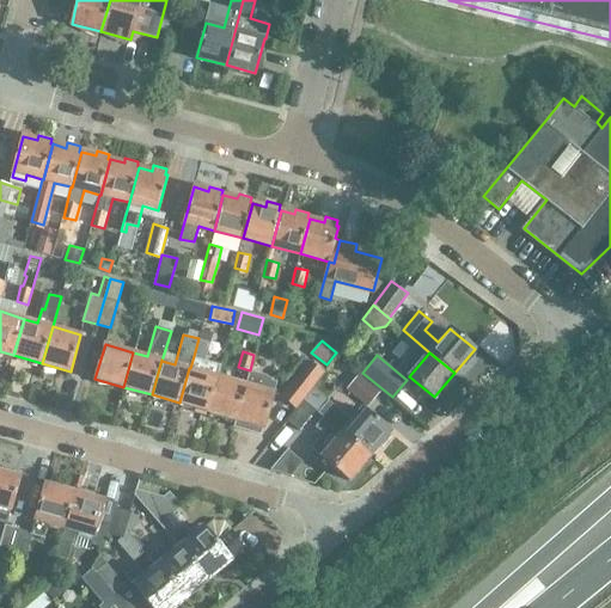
[(208,411),(218,376),(221,363),(194,356),(190,368),(189,368),(179,403),(208,411)]
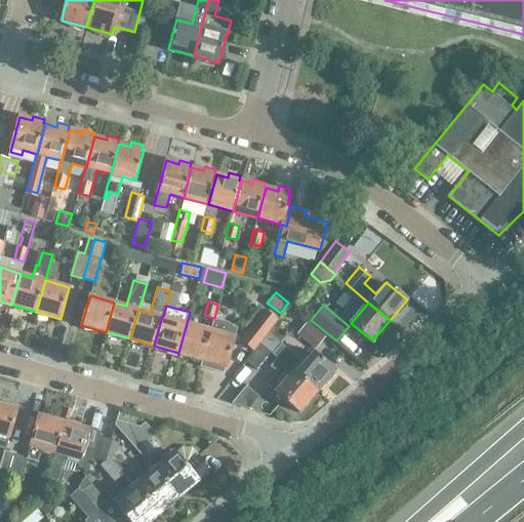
[(255,349),(259,343),(268,332),(279,319),(269,311),(257,324),(245,340),(255,349)]
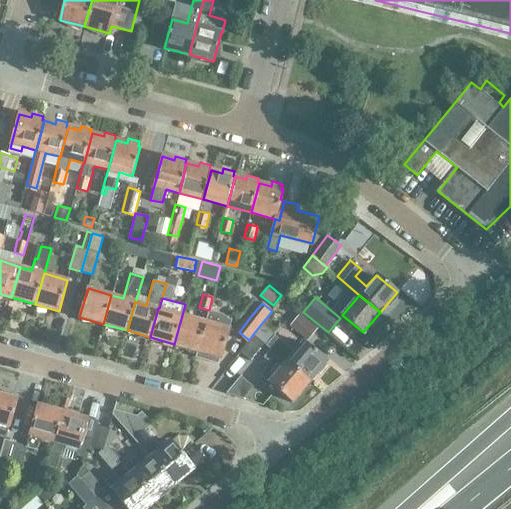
[(308,339),(318,327),(300,312),(290,325),(308,339)]
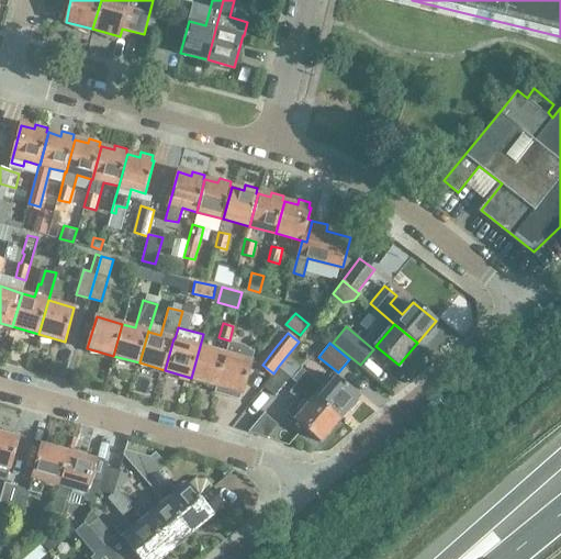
[(216,386),(226,354),(200,346),(191,378),(216,386)]
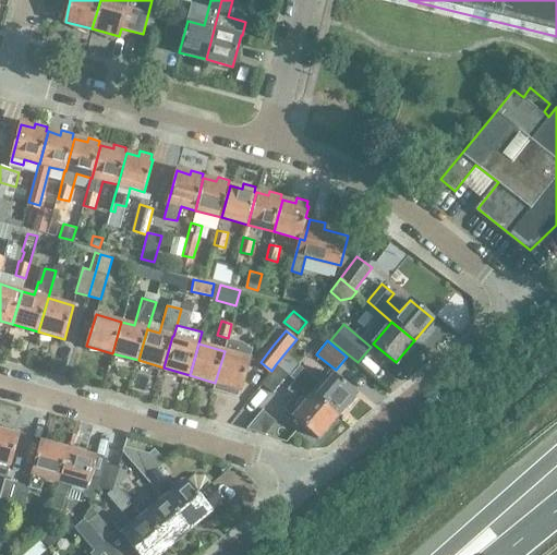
[(241,389),(250,358),(253,348),(241,345),(239,354),(225,351),(215,383),(214,388),(228,393),(230,386),(241,389)]
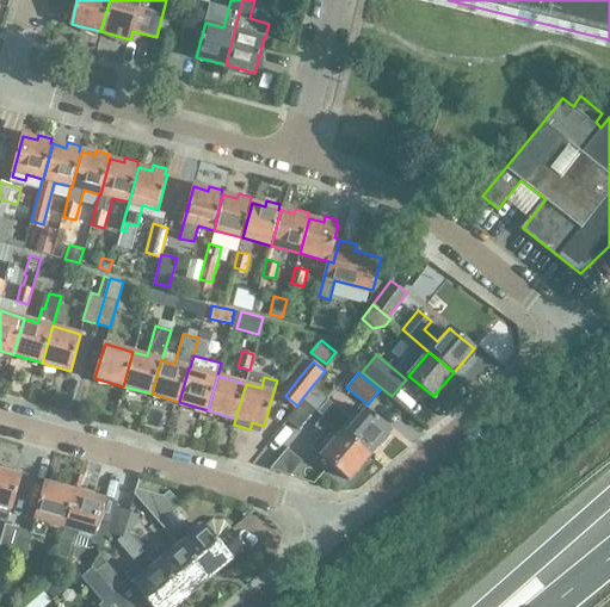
[(315,409),(302,398),(297,406),(287,419),(300,428),(309,416),(315,409)]
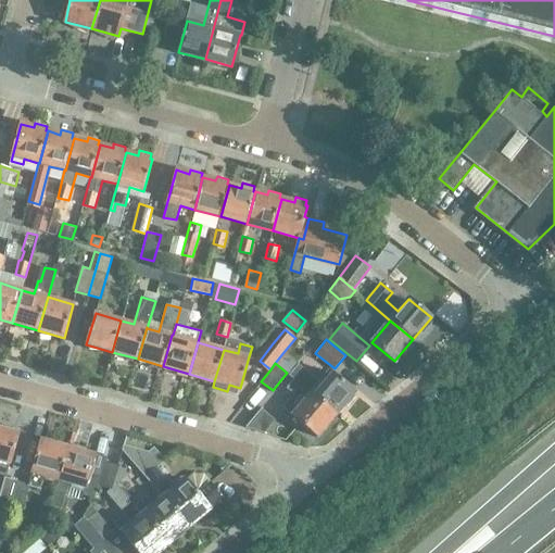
[(330,372),(320,382),(299,364),(289,374),(294,378),(336,414),(345,403),(348,405),(355,396),(353,394),(354,392),(330,372)]
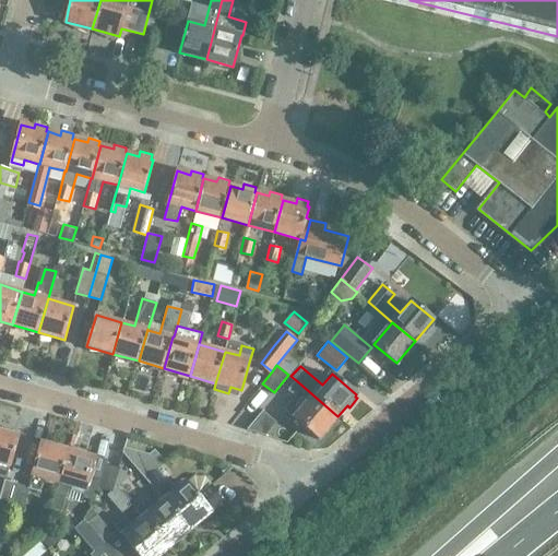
[(319,438),(337,416),(296,380),(289,389),(296,394),(284,409),(295,417),(319,438)]
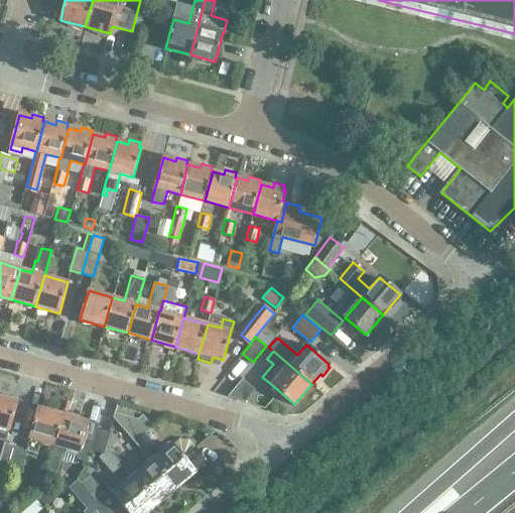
[(0,426),(9,429),(17,402),(0,396),(0,426)]
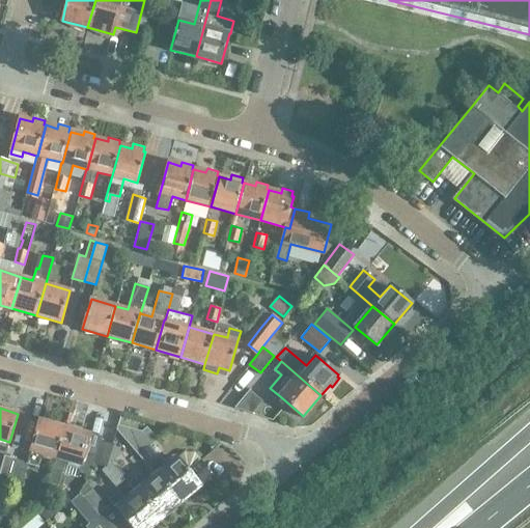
[(43,453),(56,457),(64,427),(39,420),(27,462),(27,463),(28,464),(39,467),(43,453)]
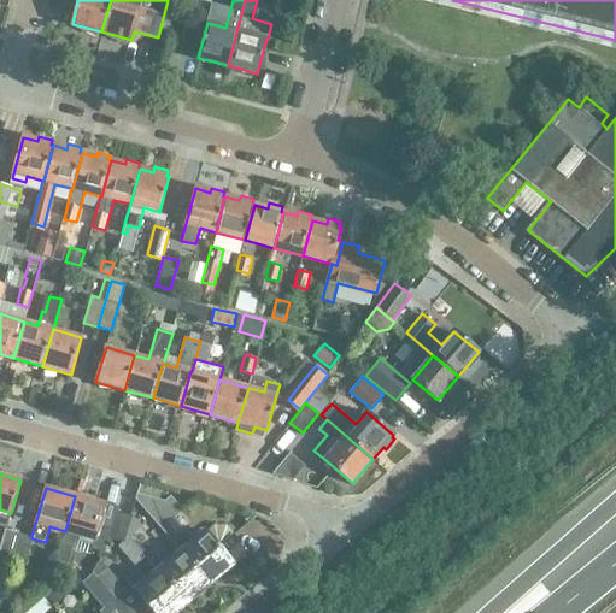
[(105,550),(110,537),(113,522),(101,518),(105,505),(75,496),(65,531),(94,540),(92,547),(105,550)]
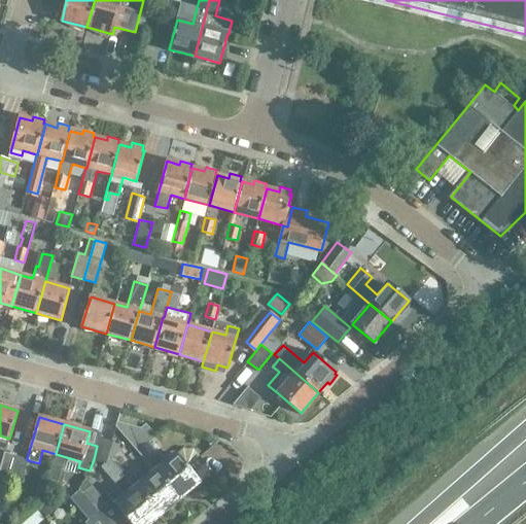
[(97,446),(94,459),(106,462),(112,440),(100,437),(97,446)]
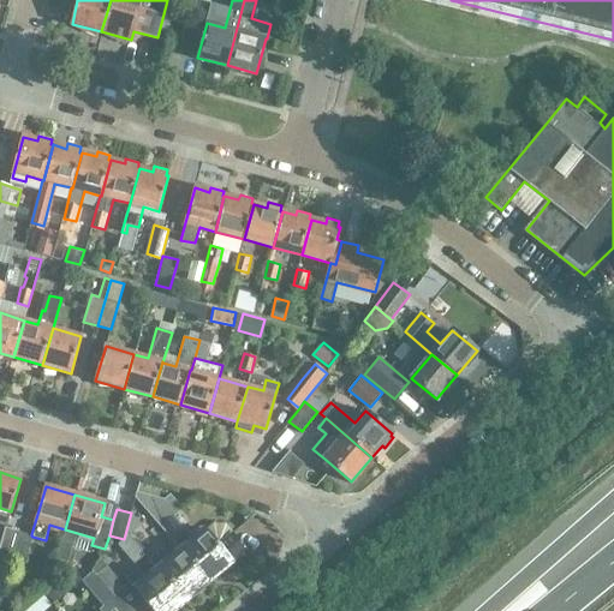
[(12,557),(19,531),(6,526),(0,544),(0,567),(9,570),(12,557)]
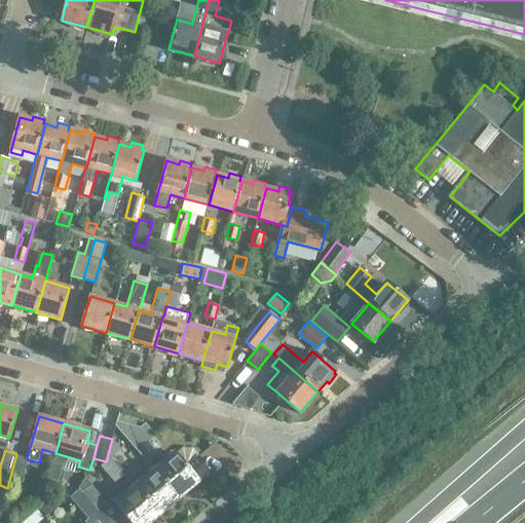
[(52,463),(63,468),(66,456),(55,453),(52,463)]
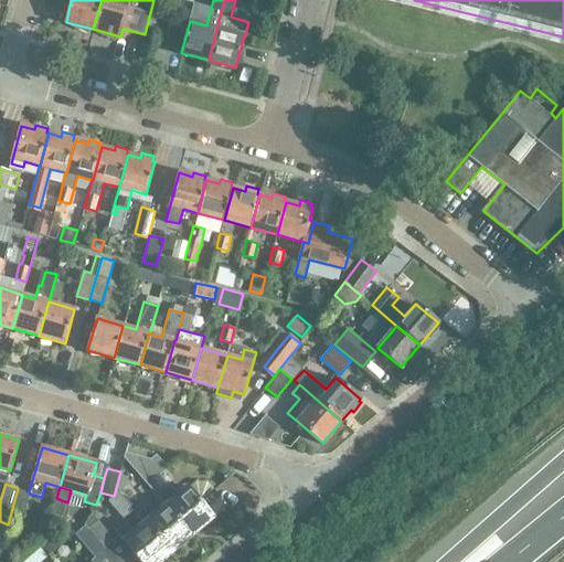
[(188,487),(166,505),(192,536),(213,517),(226,506),(213,490),(200,501),(188,487)]
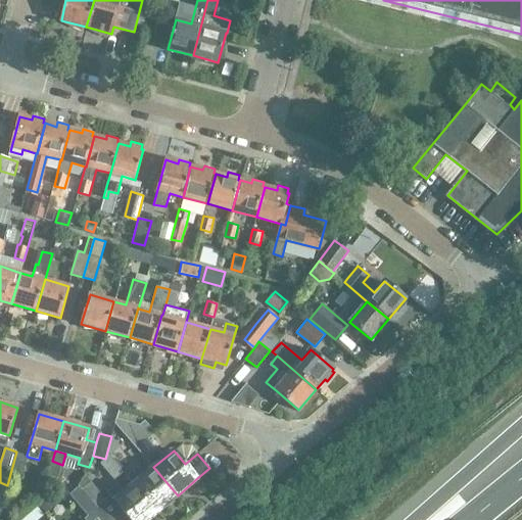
[(10,474),(21,477),(28,457),(27,456),(27,455),(16,452),(10,474)]
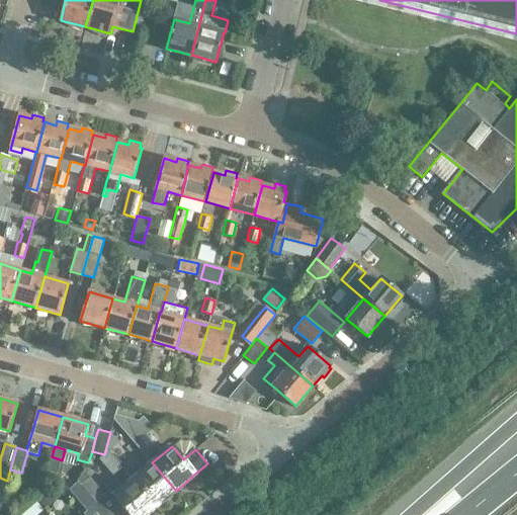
[(58,474),(62,460),(52,456),(48,469),(58,474)]
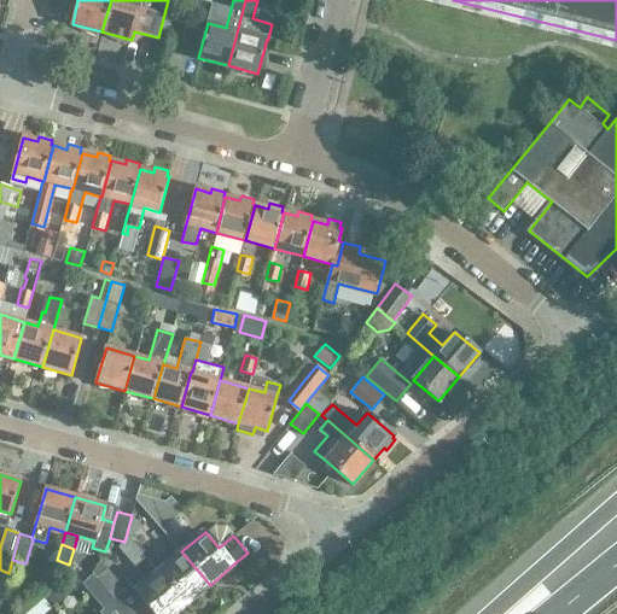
[(210,585),(181,551),(170,561),(162,550),(150,560),(158,571),(187,604),(210,585)]
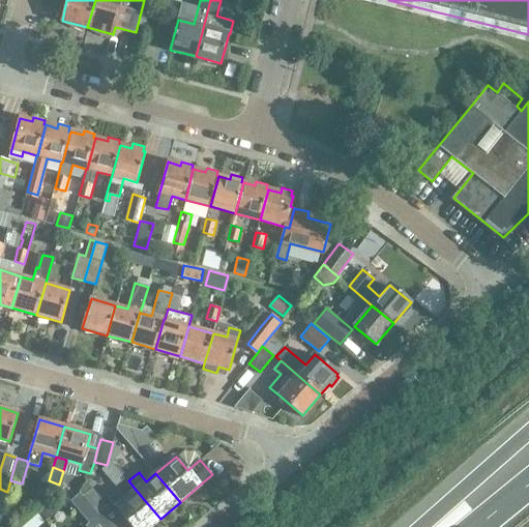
[(81,493),(98,514),(108,505),(87,479),(79,491),(81,493)]
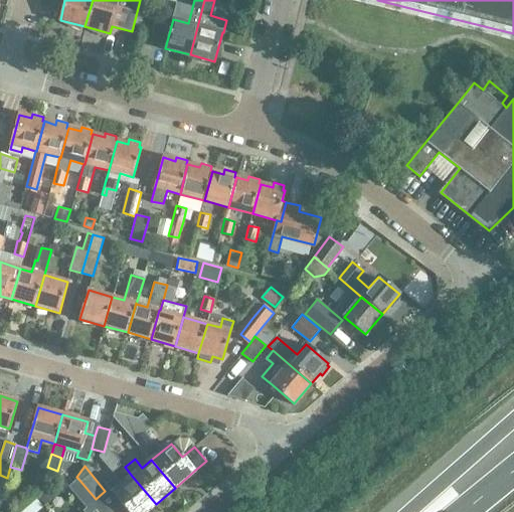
[(146,511),(156,504),(132,476),(122,484),(115,476),(106,484),(129,511),(146,511)]
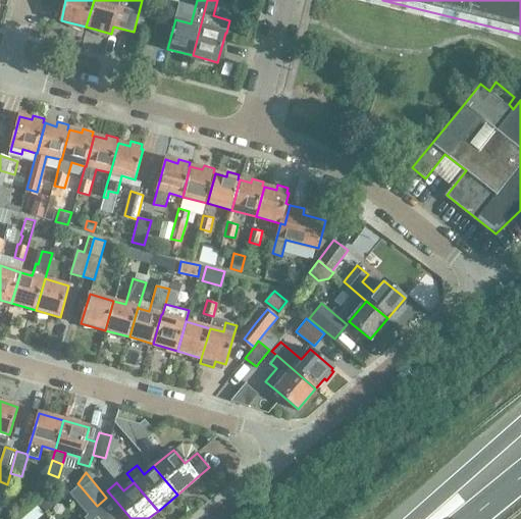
[(107,518),(97,506),(80,485),(70,492),(89,514),(84,518),(107,518)]
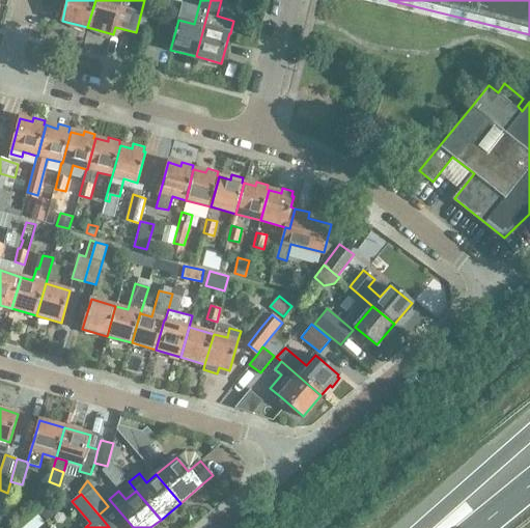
[(48,504),(38,515),(45,522),(55,511),(48,504)]
